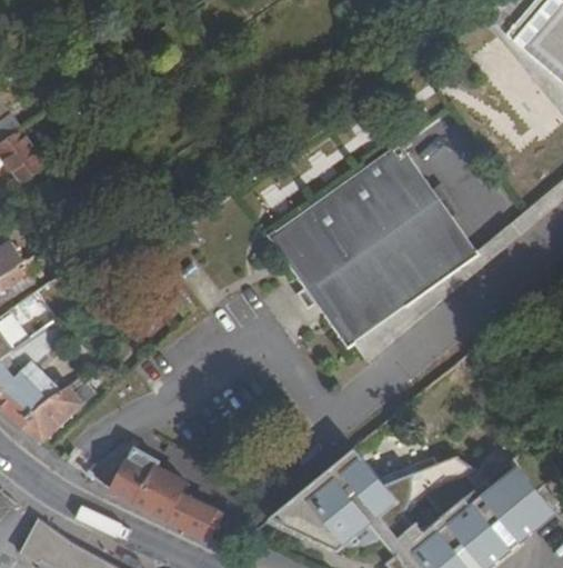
[(562,0),(504,0),(481,18),(562,91),(562,0)]
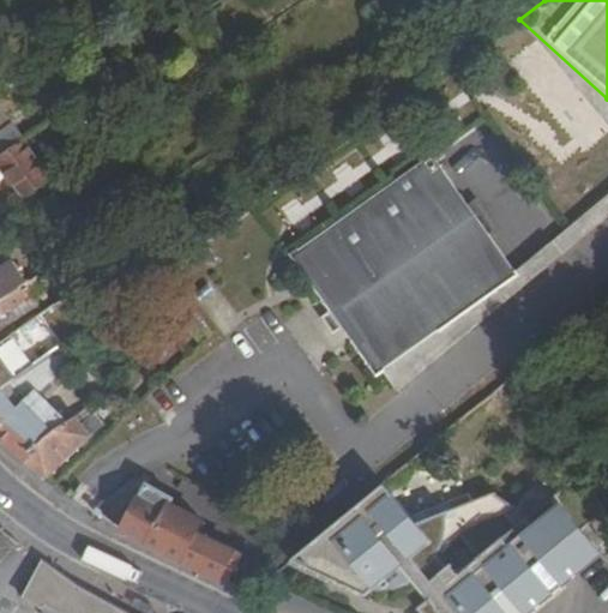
[(46,13),(38,4),(35,6),(8,24),(16,35),(46,13)]
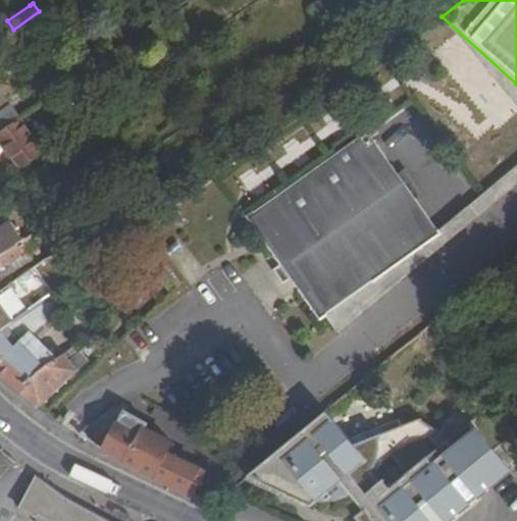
[(0,127),(15,117),(7,106),(0,111),(0,127)]
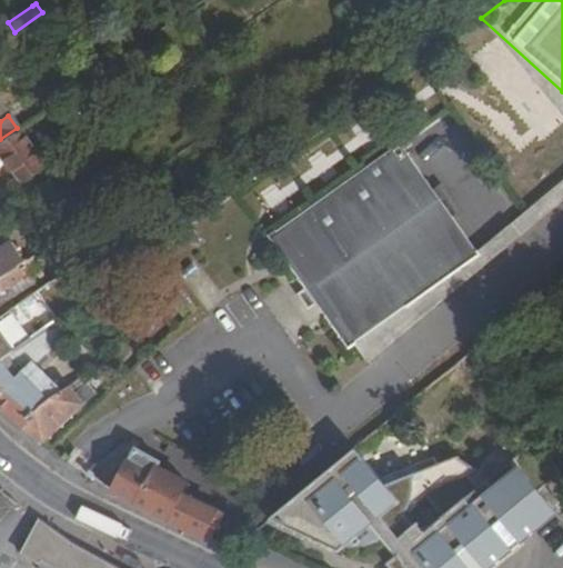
[(0,166),(2,165),(17,182),(41,165),(17,128),(0,139),(0,166)]
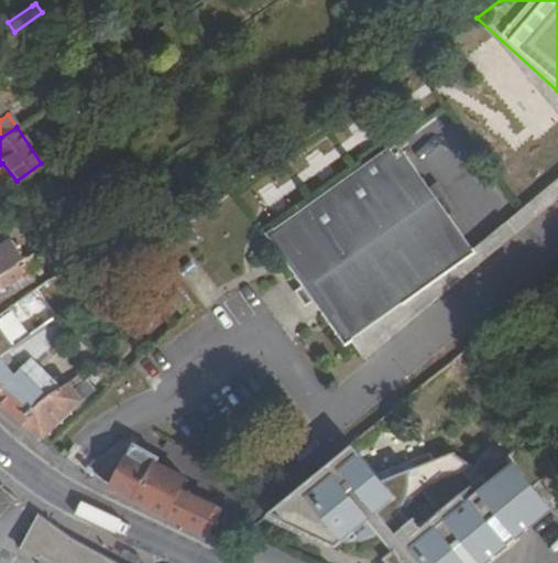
[(262,233),(342,344),(473,255),(396,145),(274,229),(271,226),(262,233)]
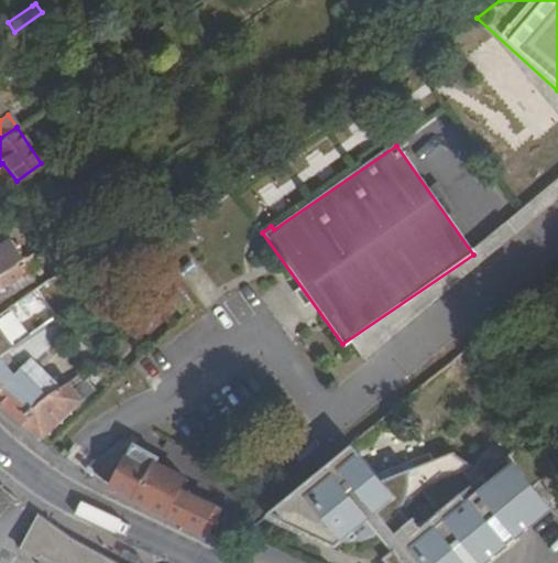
[(31,250),(39,260),(52,251),(45,240),(40,244),(31,250)]
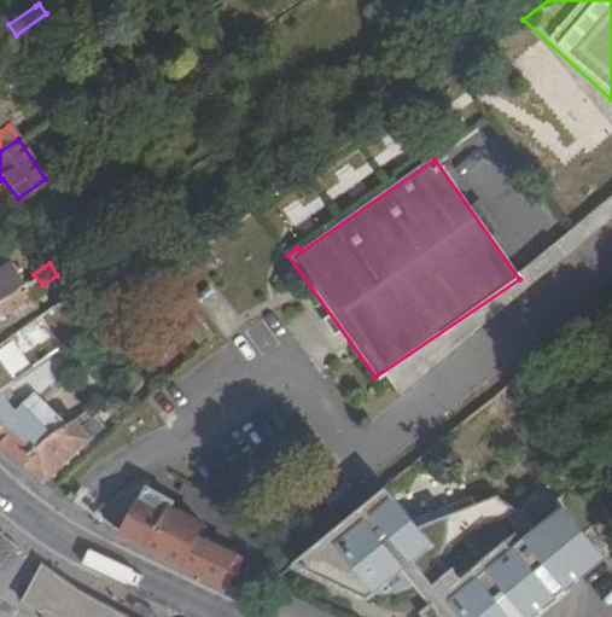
[(0,342),(5,338),(0,332),(0,318),(27,300),(25,297),(42,285),(34,274),(0,298),(0,342)]
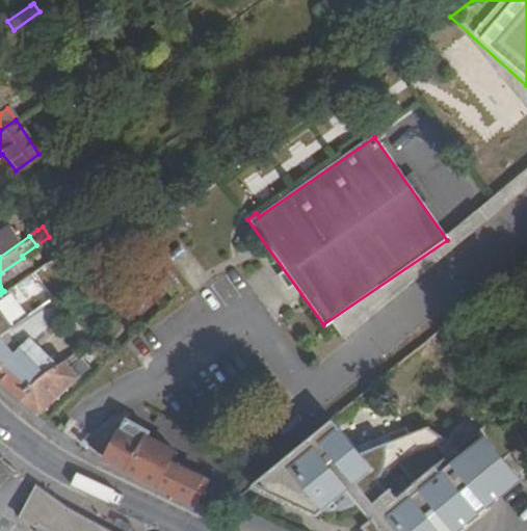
[(165,285),(177,277),(168,266),(165,264),(155,271),(165,285)]
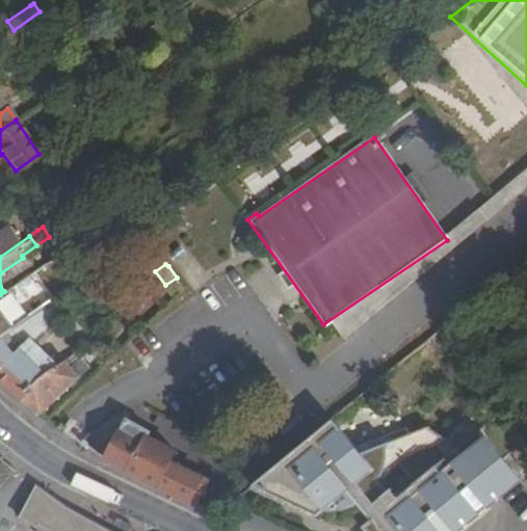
[(0,333),(25,315),(18,302),(15,304),(4,291),(0,294),(0,333)]
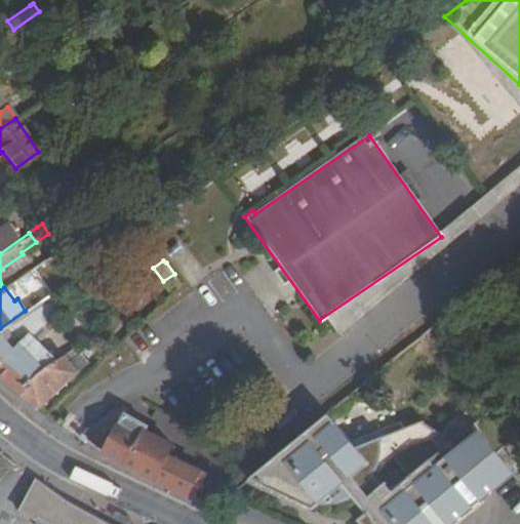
[(0,375),(20,394),(55,360),(39,345),(48,336),(40,328),(64,311),(52,292),(44,297),(25,311),(0,328),(0,375)]
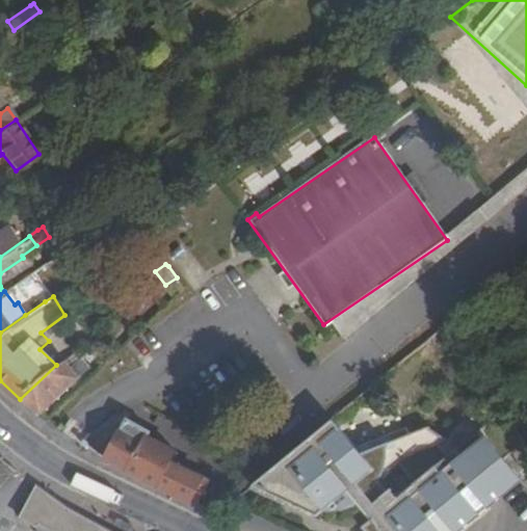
[(20,399),(35,413),(75,377),(74,376),(69,369),(62,361),(56,365),(20,399)]
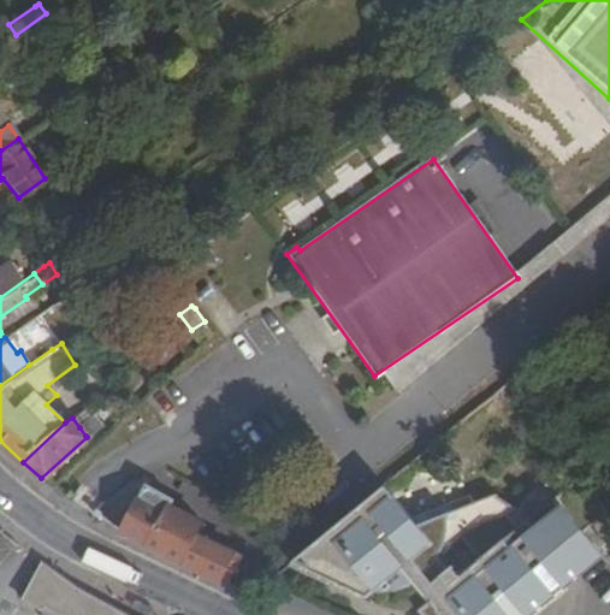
[(80,427),(86,436),(98,425),(90,418),(80,427)]
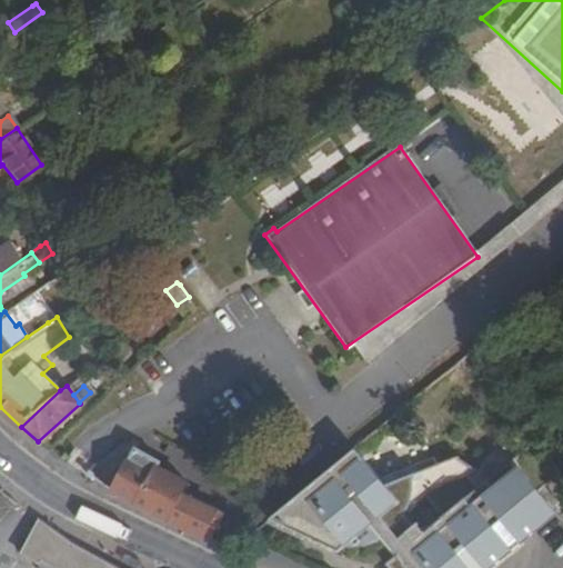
[(144,508),(208,539),(220,512),(179,490),(187,474),(157,457),(159,452),(136,440),(109,489),(144,508)]
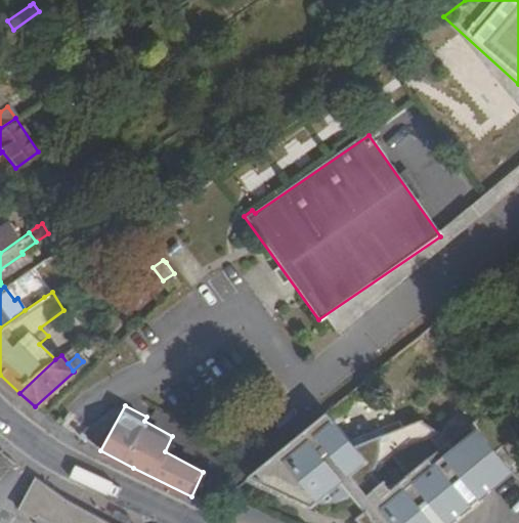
[(325,412),(243,480),(308,510),(310,508),(317,507),(322,505),(330,503),(336,497),(341,492),(354,508),(344,516),(351,522),(453,522),(513,474),(494,451),(514,434),(490,406),(437,447),(428,435),(434,431),(418,420),(398,428),(396,421),(348,440),(325,412)]
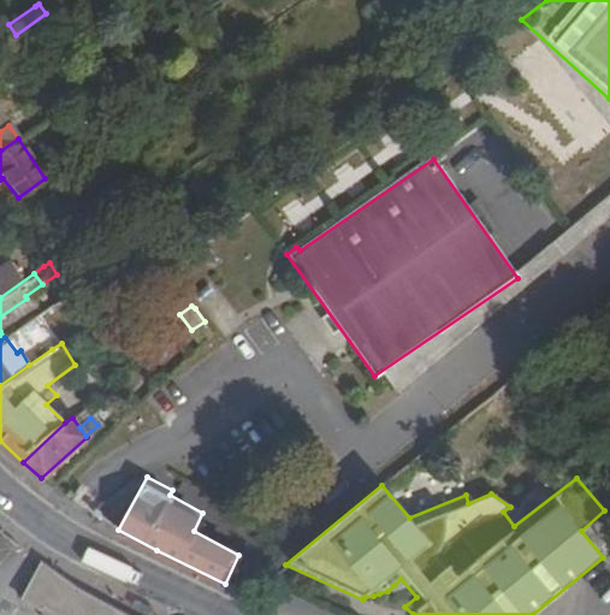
[(66,591),(37,568),(19,603),(40,614),(108,614),(96,609),(66,591)]
